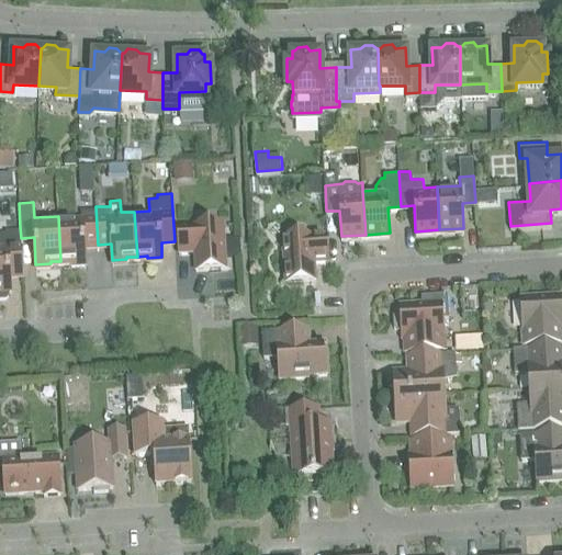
[(81,215),(58,216),(60,261),(70,260),(70,262),(86,261),(85,246),(98,245),(96,206),(81,207),(81,215)]
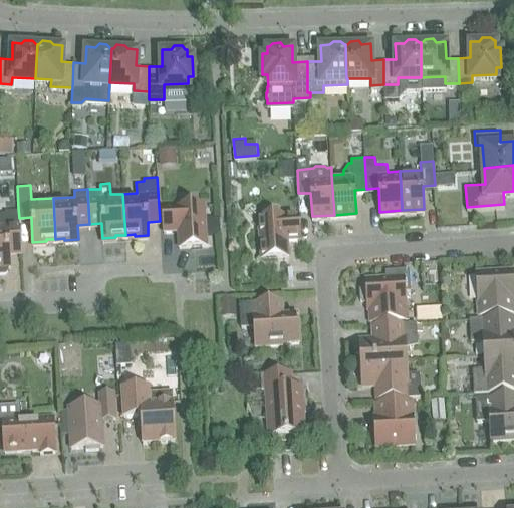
[(163,205),(164,229),(178,228),(179,244),(211,242),(211,241),(207,241),(205,202),(163,205)]
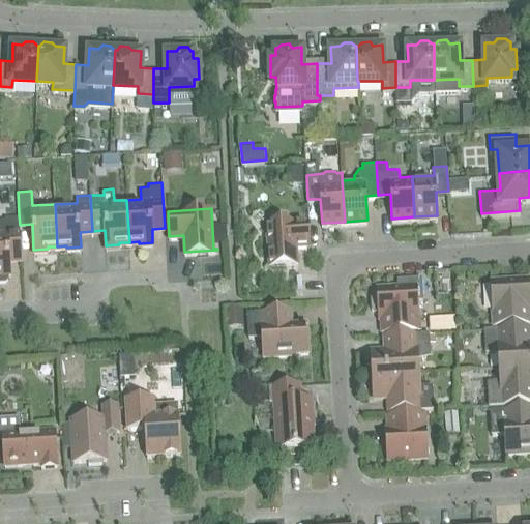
[(10,273),(9,260),(22,259),(20,225),(19,214),(5,214),(5,216),(0,216),(0,281),(5,281),(8,278),(7,274),(10,273)]
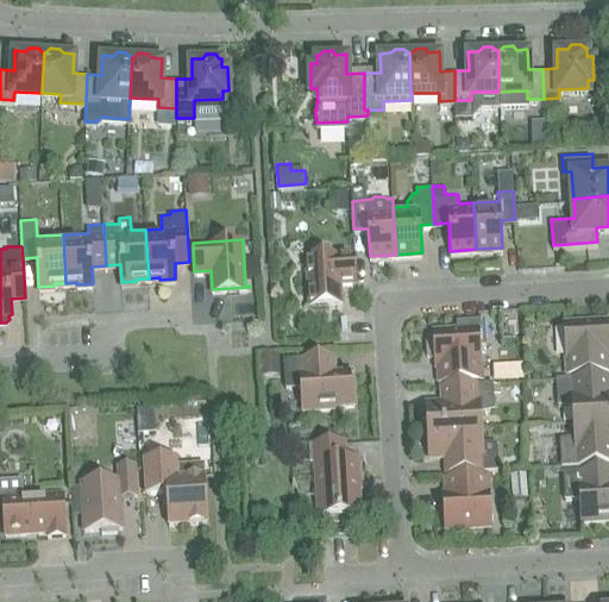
[(303,301),(305,302),(341,300),(340,281),(355,280),(353,251),(306,254),(308,301),(303,301)]
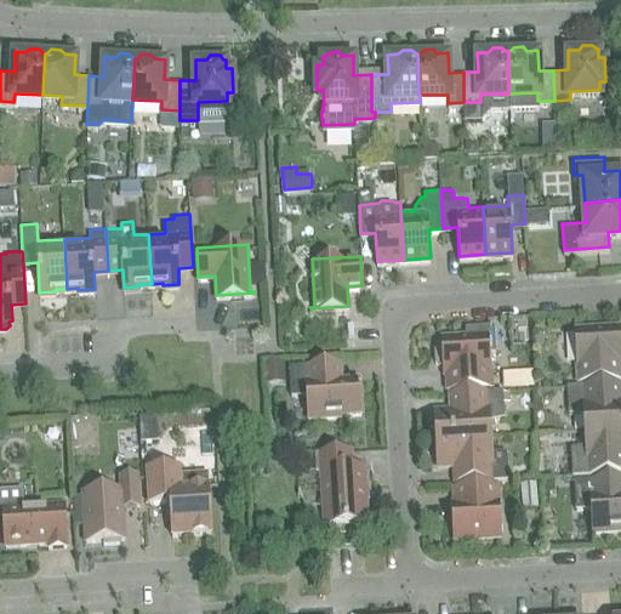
[(266,278),(265,259),(248,260),(249,279),(266,278)]
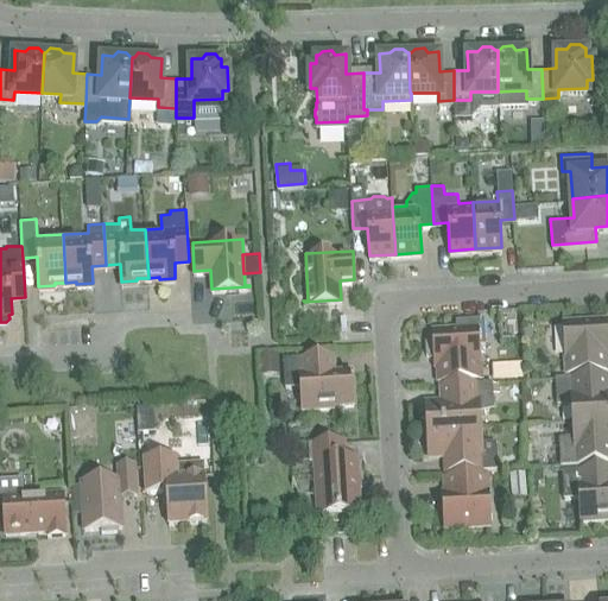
[(438,354),(439,377),(480,374),(479,358),(480,358),(479,341),(486,340),(483,314),(455,316),(456,326),(432,327),(434,334),(429,334),(425,339),(426,350),(430,354),(438,354)]
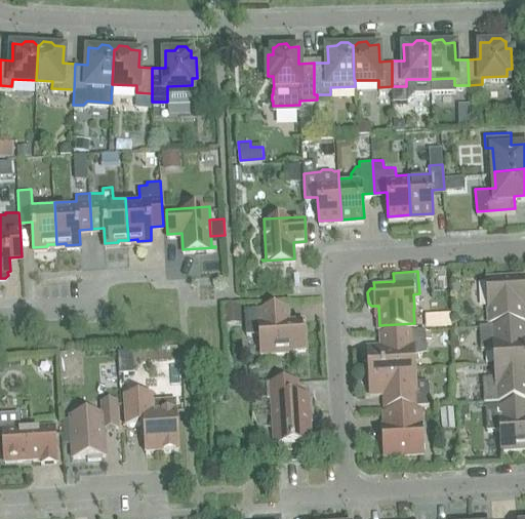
[(524,316),(524,296),(524,295),(524,273),(486,275),(488,305),(489,305),(489,318),(524,316)]
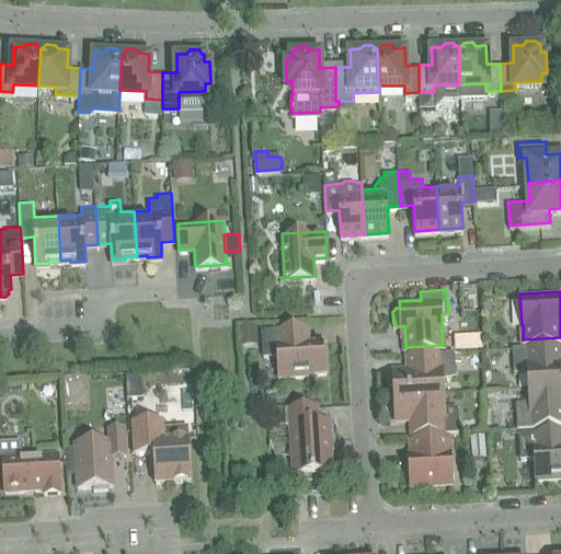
[(307,324),(262,327),(263,354),(277,353),(278,374),(308,372),(307,370),(327,369),(324,338),(308,339),(307,324)]
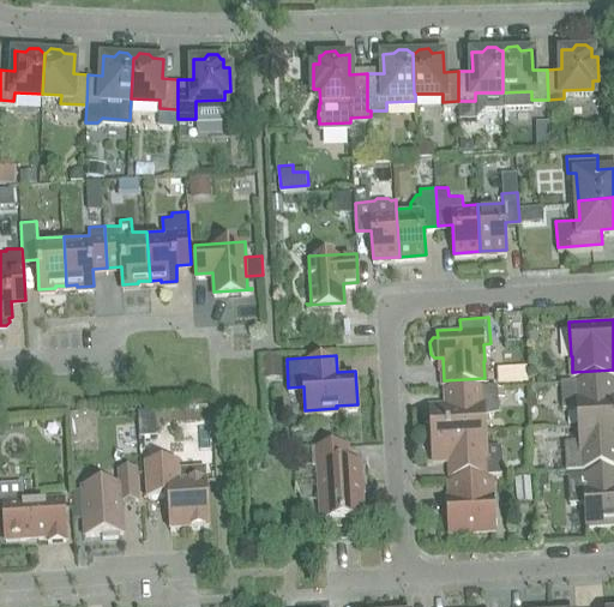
[(613,373),(561,378),(563,404),(578,406),(578,421),(613,418),(613,373)]
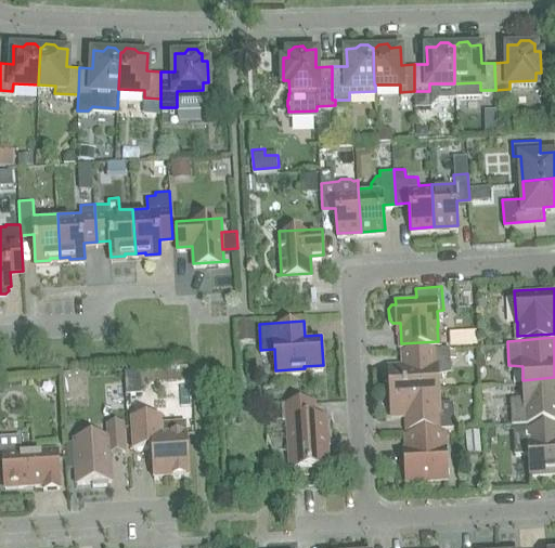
[(400,363),(388,364),(389,388),(438,386),(437,372),(451,368),(449,344),(400,348),(400,363)]
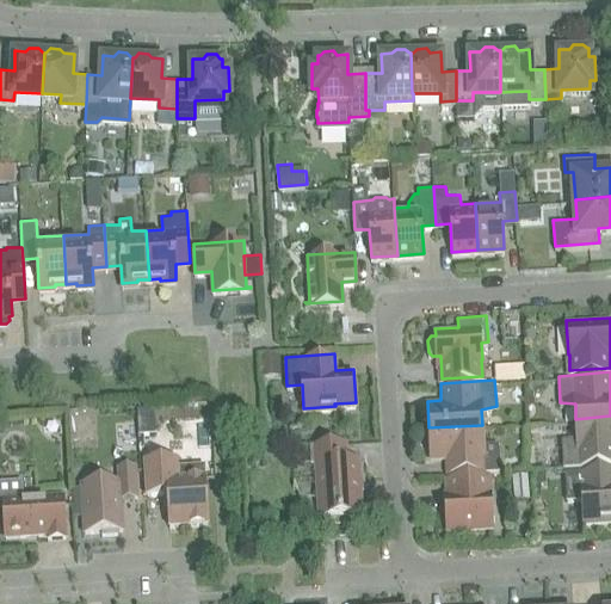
[(154,405),(139,406),(140,431),(156,430),(154,405)]
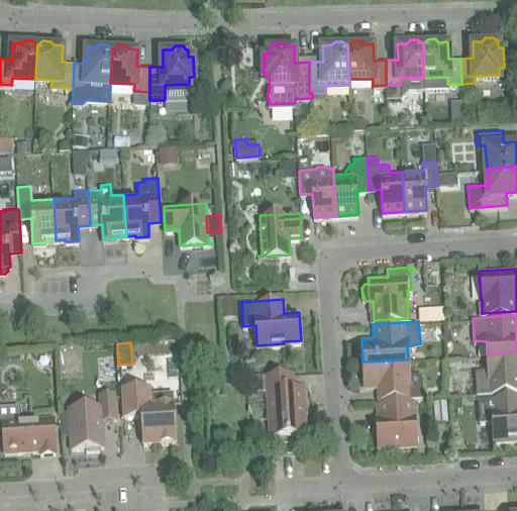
[(516,351),(487,354),(488,367),(476,370),(477,392),(516,389),(516,351)]
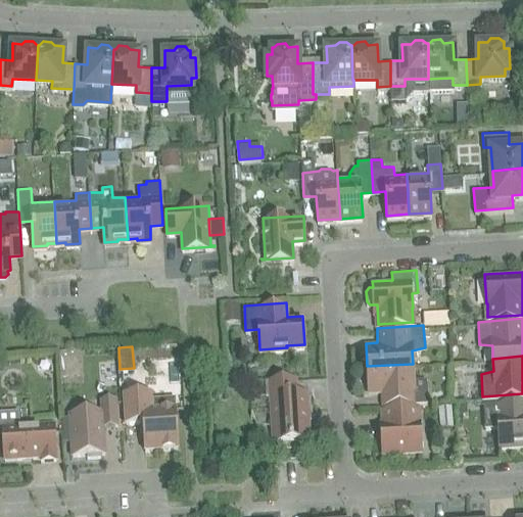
[(461,359),(460,377),(477,378),(478,360),(461,359)]
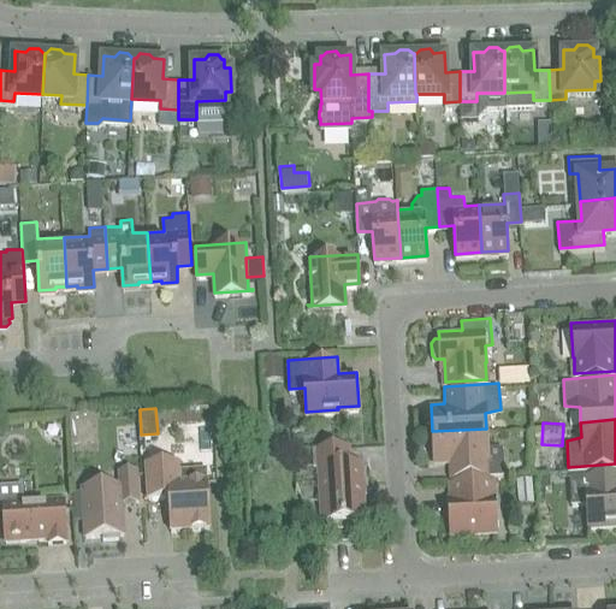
[(486,429),(432,431),(434,459),(449,457),(449,474),(469,473),(504,471),(503,444),(487,443),(486,429)]
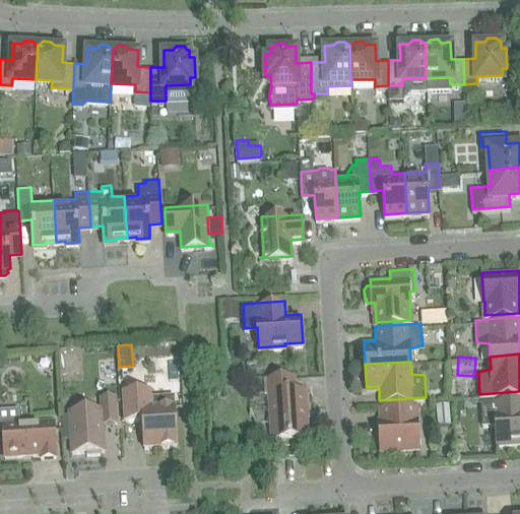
[(263,376),(264,391),(268,391),(271,437),(308,434),(305,388),(295,388),(294,374),(263,376)]
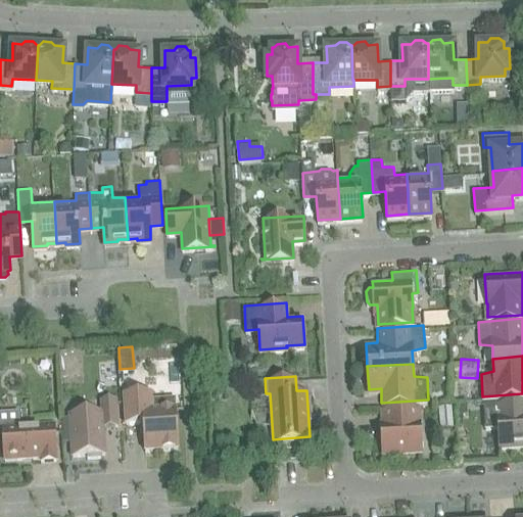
[(151,395),(151,389),(124,391),(126,420),(143,419),(145,448),(178,445),(175,393),(151,395)]
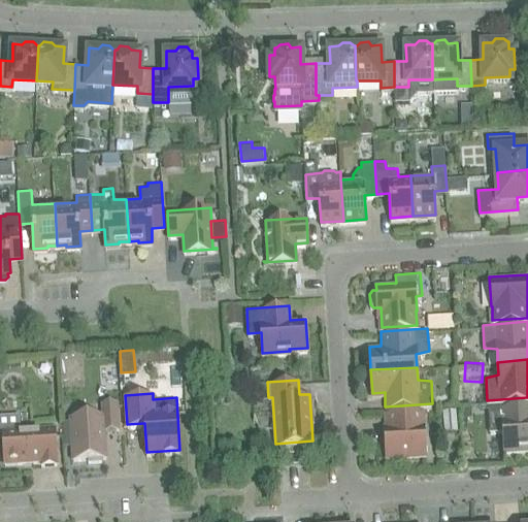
[(106,455),(104,427),(119,426),(117,400),(102,401),(103,414),(70,416),(73,456),(88,456),(88,460),(102,459),(102,455),(106,455)]
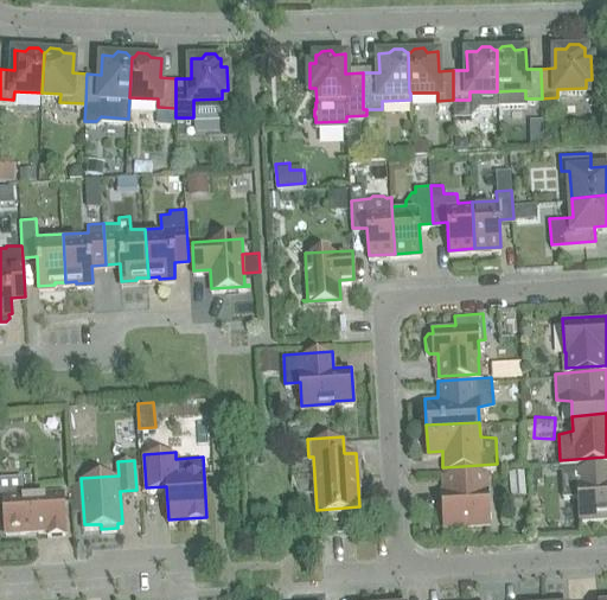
[(606,461),(561,465),(563,493),(577,492),(580,516),(606,514),(606,461)]
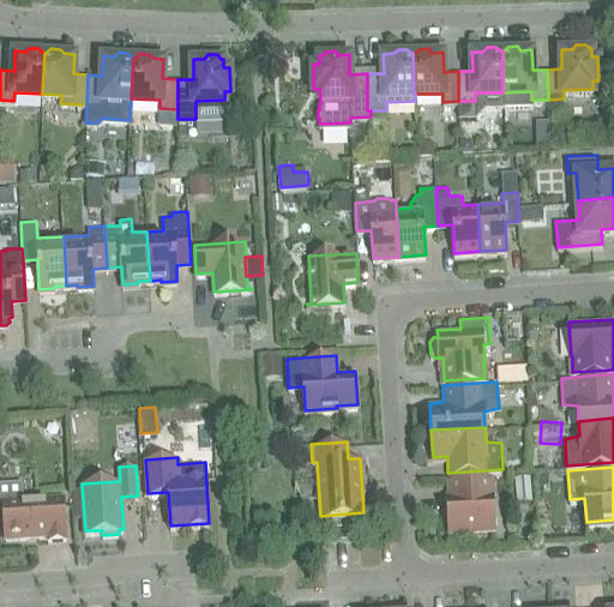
[(447,500),(450,528),(494,526),(492,491),(492,492),(491,475),(450,478),(451,500),(447,500)]
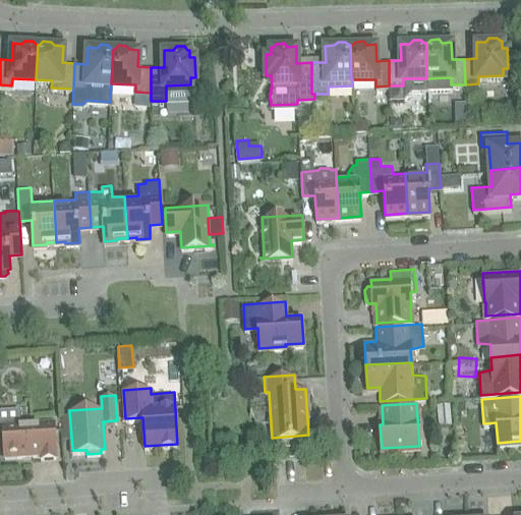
[(4,454),(41,452),(41,456),(56,455),(54,419),(18,421),(17,407),(0,408),(0,423),(2,423),(4,454)]
